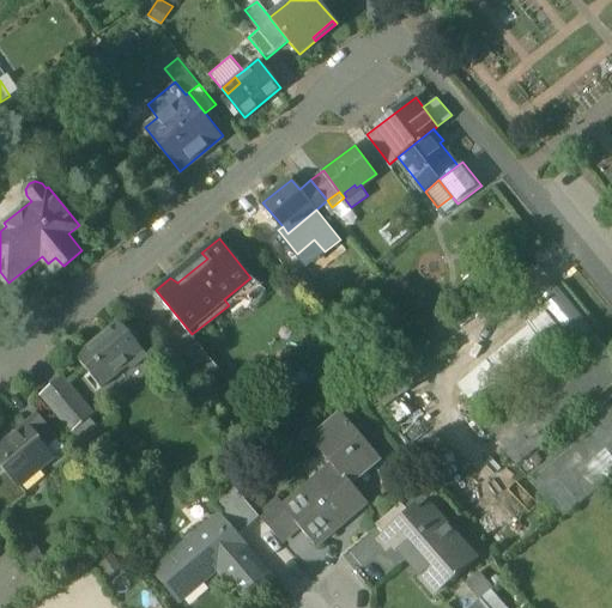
[(55,257),(48,263),(55,272),(64,266),(55,257)]
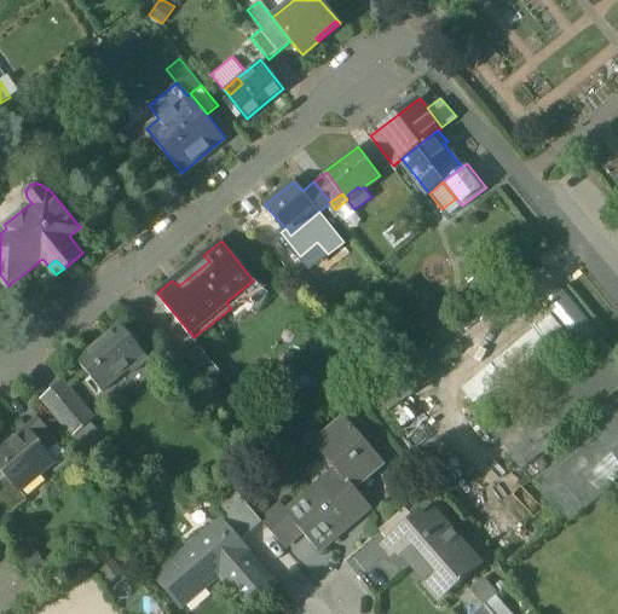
[(532,479),(567,522),(617,480),(617,354),(600,332),(560,284),(539,302),(552,316),(572,342),(578,349),(487,424),(523,468),(591,412),(600,423),(532,479)]
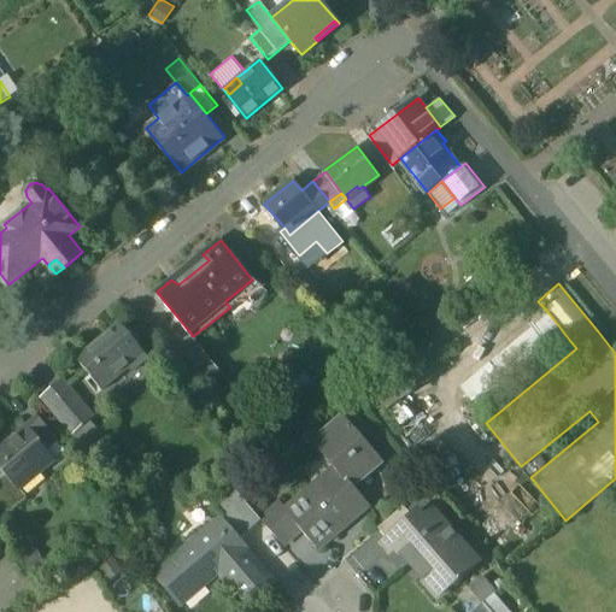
[(462,387),(484,412),(570,341),(550,315),(462,387)]
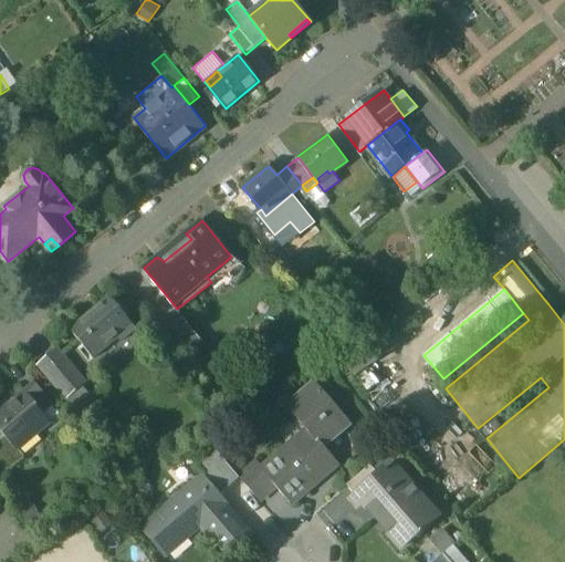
[(71,328),(94,356),(117,336),(121,340),(122,339),(118,333),(131,323),(135,329),(136,326),(111,295),(71,328)]
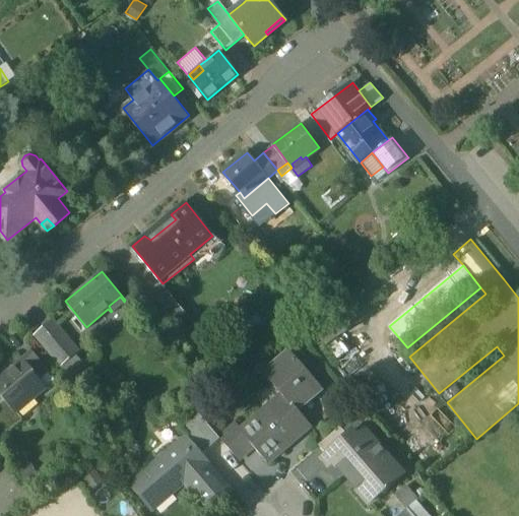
[(142,301),(161,325),(183,308),(163,283),(142,301)]
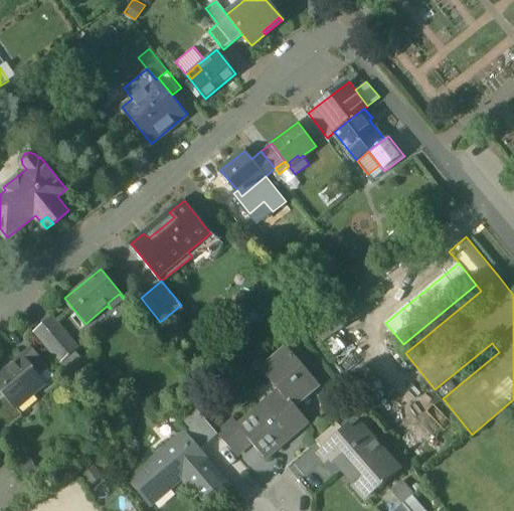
[(108,303),(111,308),(123,299),(119,294),(108,303)]
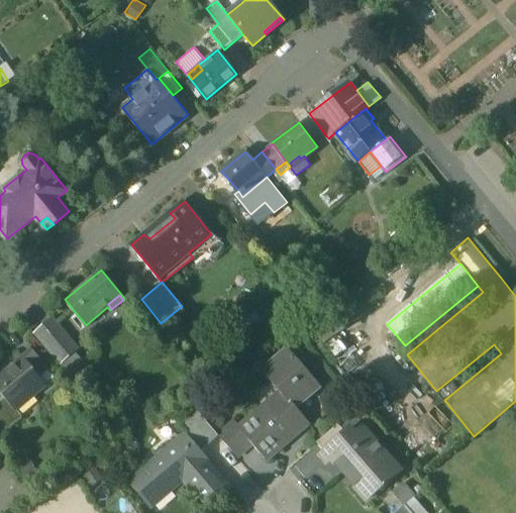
[(301,326),(314,344),(360,314),(347,296),(301,326)]
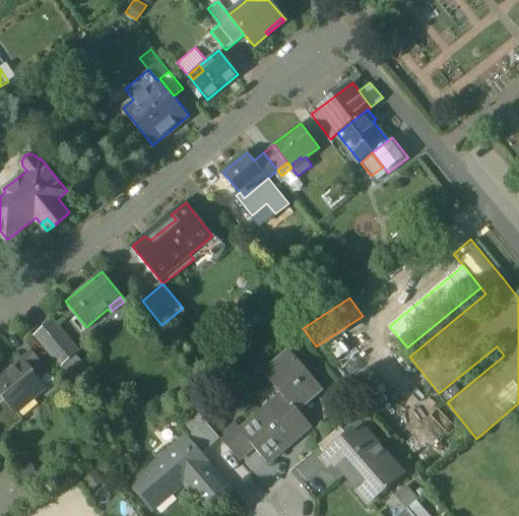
[(47,324),(72,356),(79,349),(54,318),(47,324)]
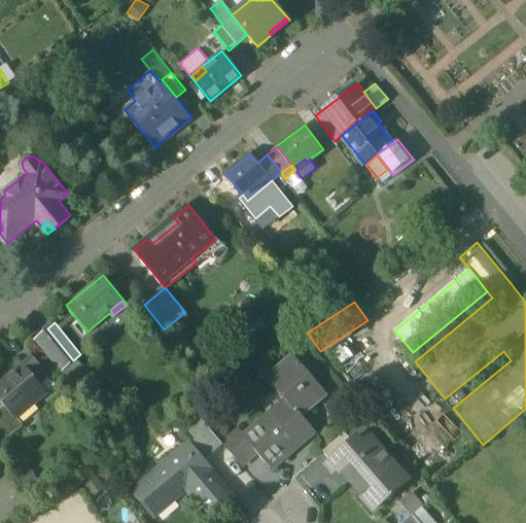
[(35,338),(62,370),(73,360),(47,328),(35,338)]
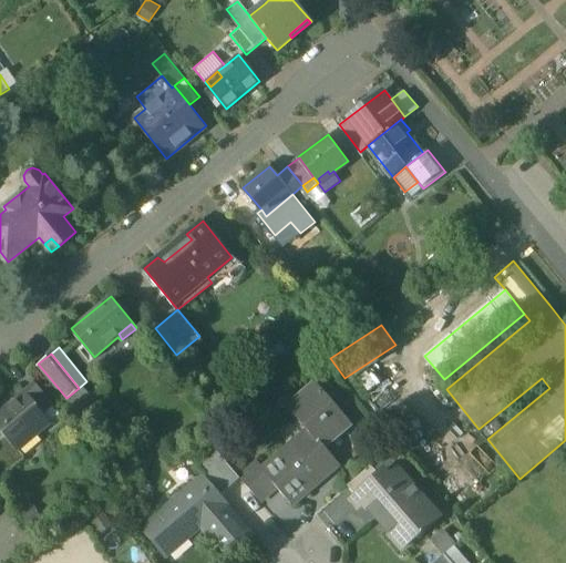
[(26,390),(44,412),(54,405),(35,381),(26,390)]
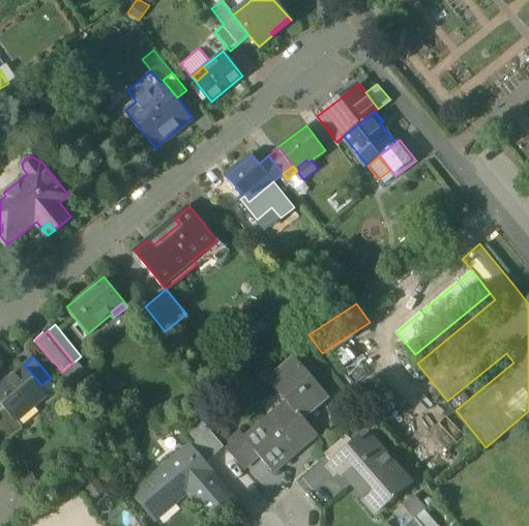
[(259,454),(272,469),(317,432),(302,415),(328,395),(299,361),(270,380),(292,405),(268,426),(264,421),(246,436),(245,438),(259,454)]
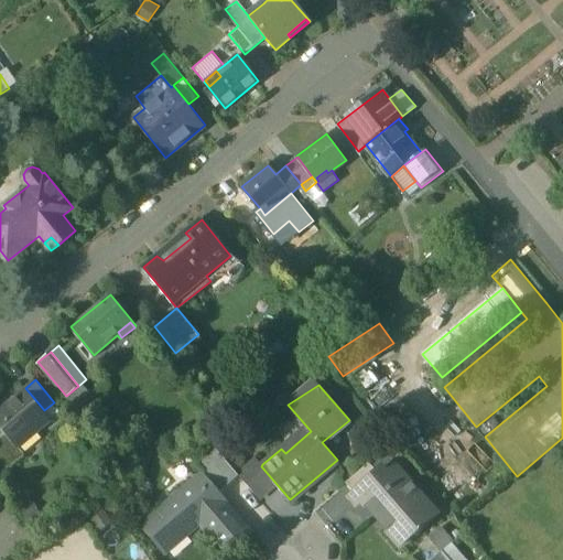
[(25,388),(0,408),(0,426),(6,432),(18,447),(18,445),(14,441),(33,424),(36,430),(51,418),(44,410),(25,388)]
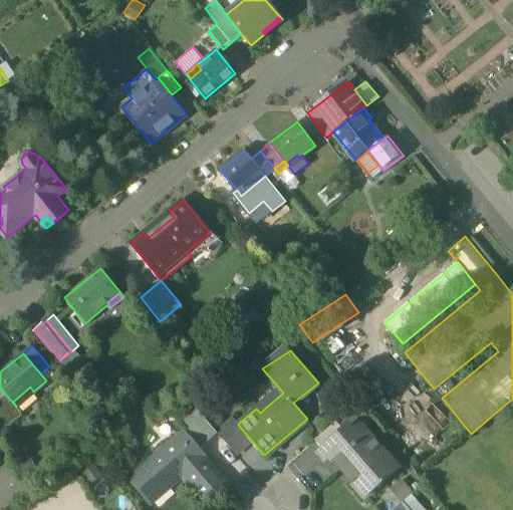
[(13,402),(16,406),(33,392),(30,387),(13,402)]
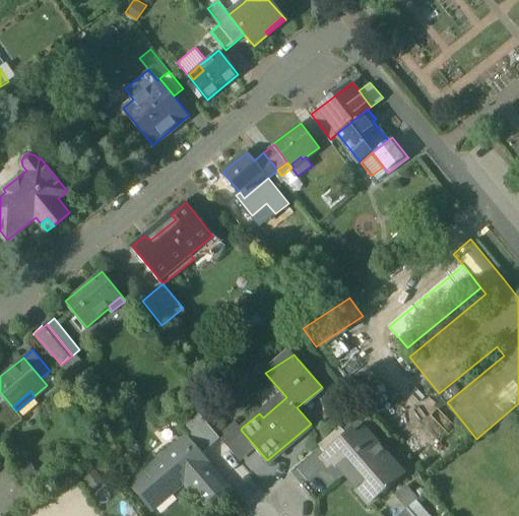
[(16,411),(5,398),(0,401),(0,421),(7,431),(22,417),(16,410),(16,411)]
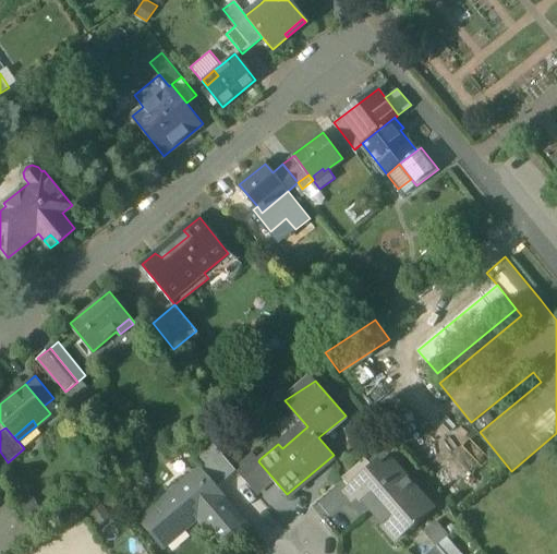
[(219,484),(237,469),(214,443),(196,458),(203,466),(219,484)]
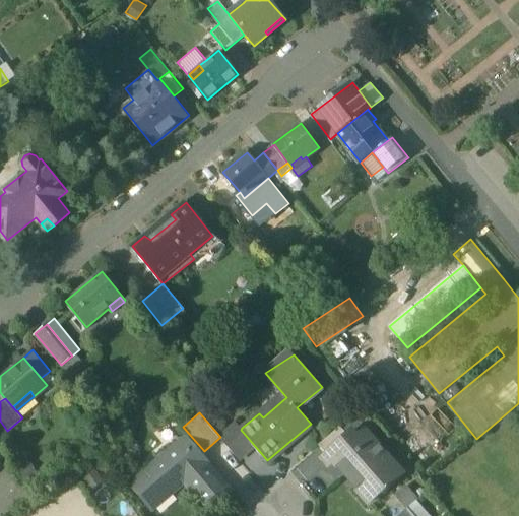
[(237,422),(220,437),(239,458),(254,445),(241,430),(242,428),(237,422)]
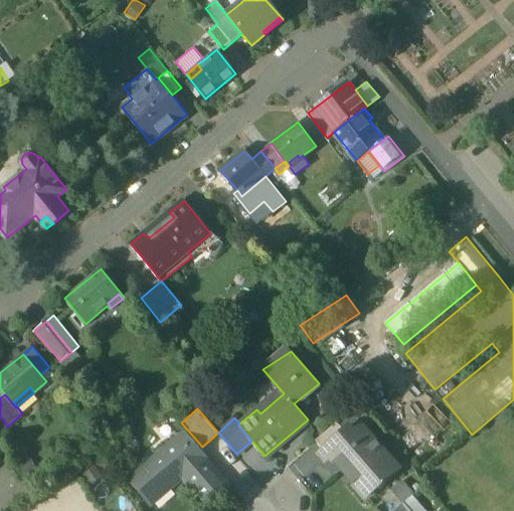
[(316,439),(325,450),(346,432),(337,420),(316,439)]
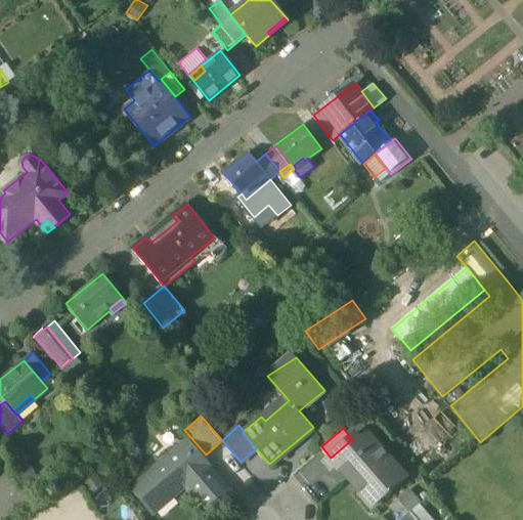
[(356,487),(372,506),(405,477),(368,433),(356,443),(339,458),(361,483),(356,487)]
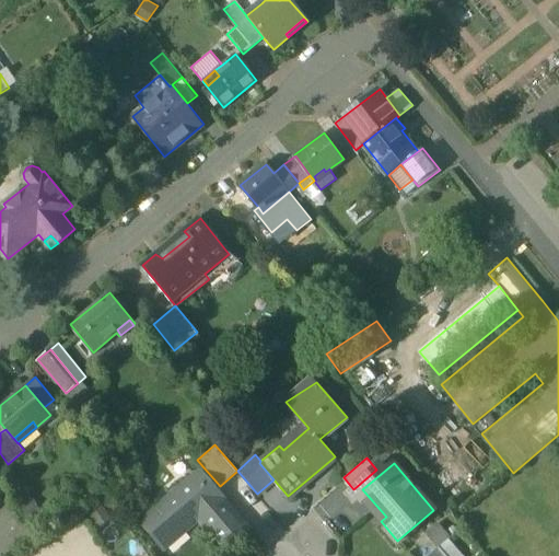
[(199,518),(224,547),(248,526),(217,488),(220,486),(204,467),(141,520),(164,547),(185,530),(178,522),(193,510),(199,518)]
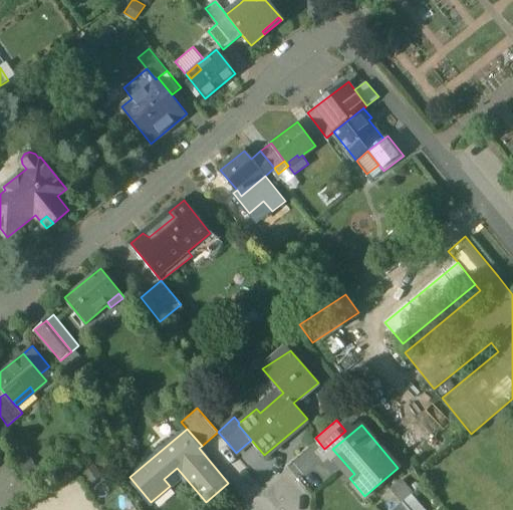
[(332,449),(349,435),(345,431),(324,449),(327,453),(332,449)]
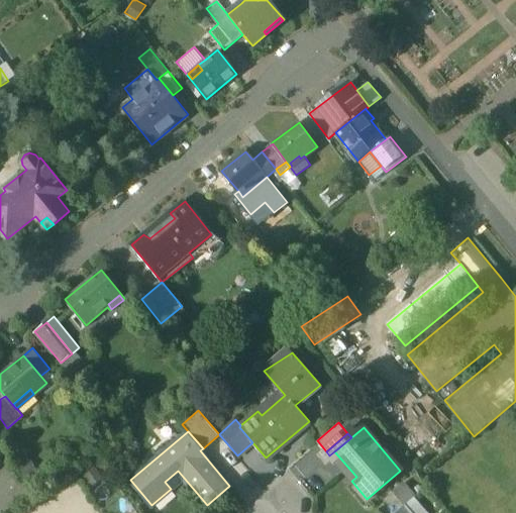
[(165,482),(171,489),(184,478),(178,471),(165,482)]
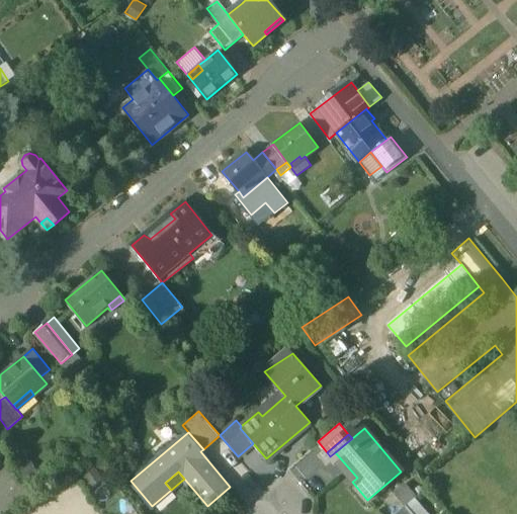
[(406,505),(414,513),(424,513),(427,512),(414,498),(406,505)]
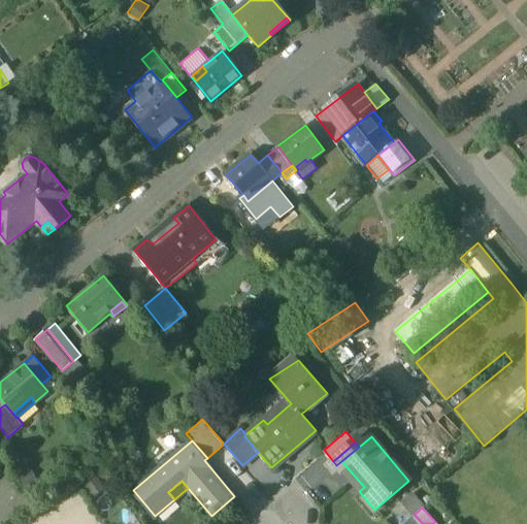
[(402,523),(422,523),(414,515),(402,523)]
